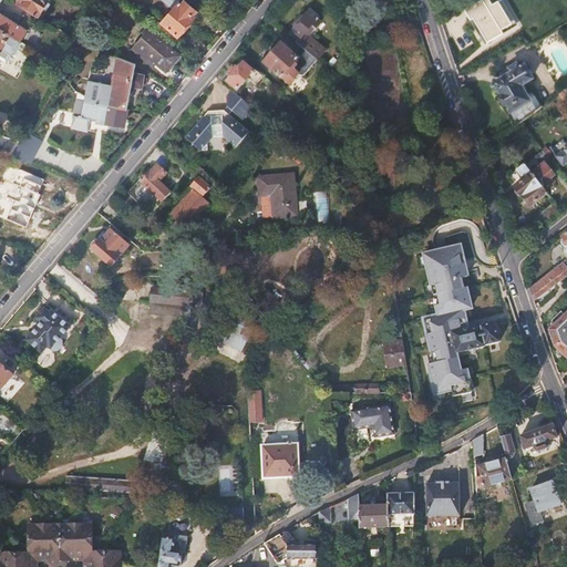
[(20,0),(18,3),(41,19),(45,12),(42,10),(48,1),(44,0),(20,0)]
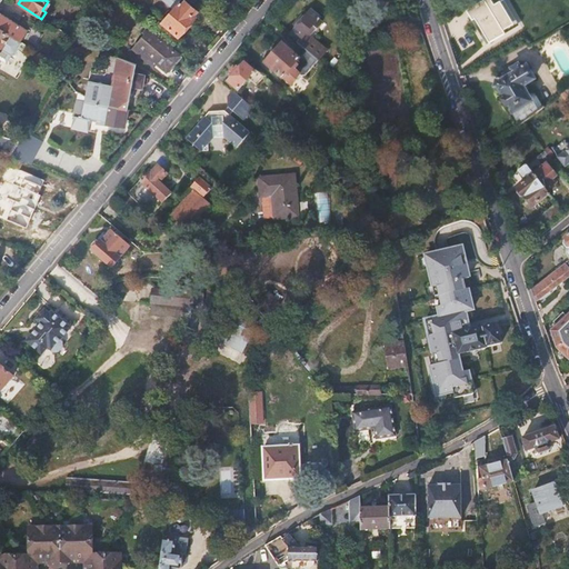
[(180,0),(162,21),(179,36),(197,15),(192,12),(196,7),(187,0),(185,0),(182,2),(180,0)]
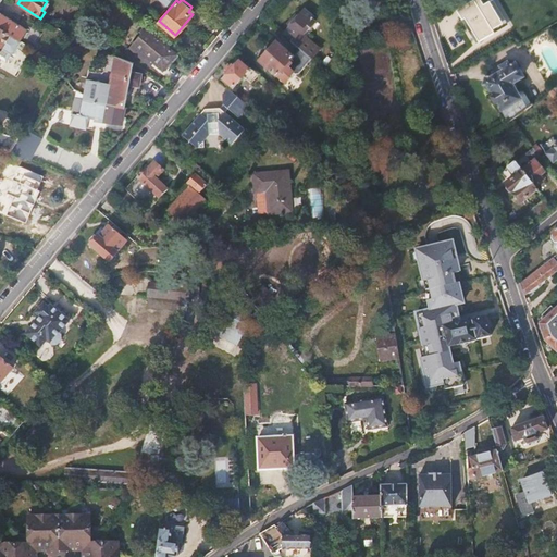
[(467,19),(480,41),(494,34),(492,31),(502,25),(489,1),(484,4),(481,0),(469,0),(455,9),(461,21),(467,19)]
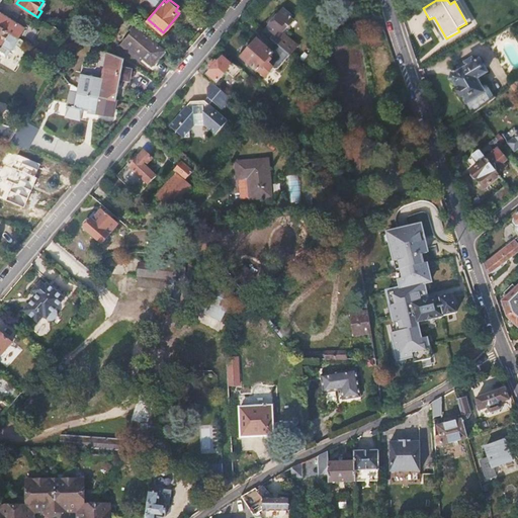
[(270,38),(279,47),(282,50),(289,55),(297,46),(282,32),(293,20),(289,18),(291,16),(284,9),(279,14),(278,12),(267,24),(269,26),(265,30),(272,36),(270,38)]
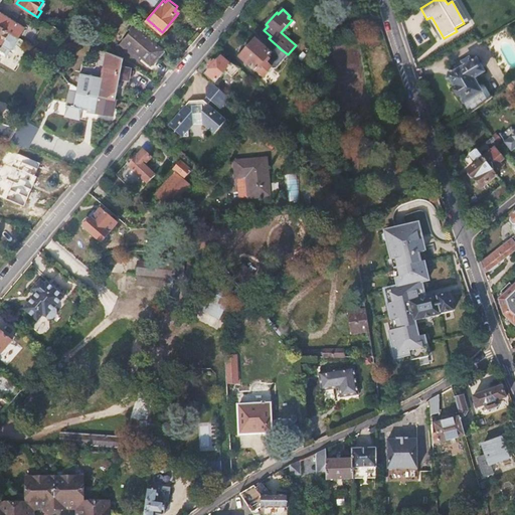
[(25,28),(0,11),(0,25),(19,38),(25,28)]
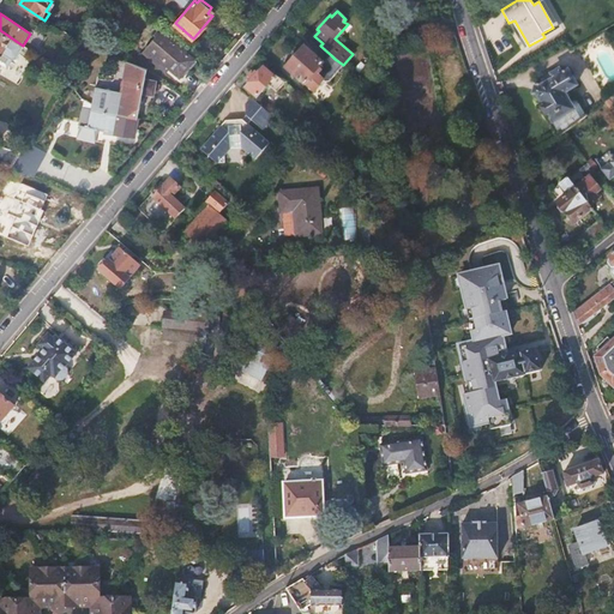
[(422,22),(425,32),(431,31),(435,30),(443,28),(439,17),(422,22)]
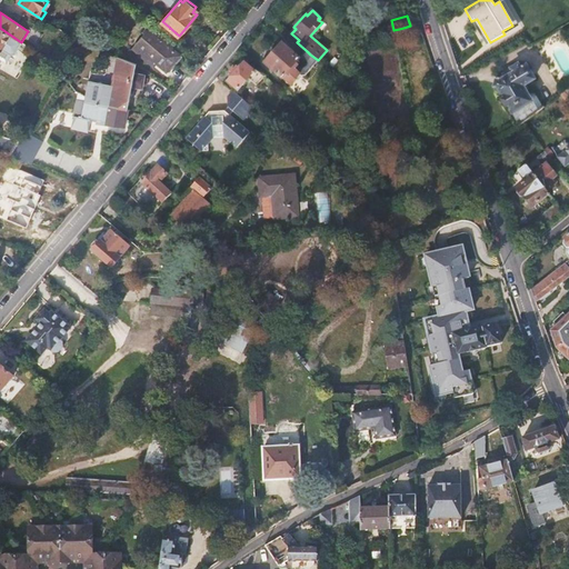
[(21,42),(0,28),(0,52),(1,51),(10,57),(15,56),(23,43),(21,42)]
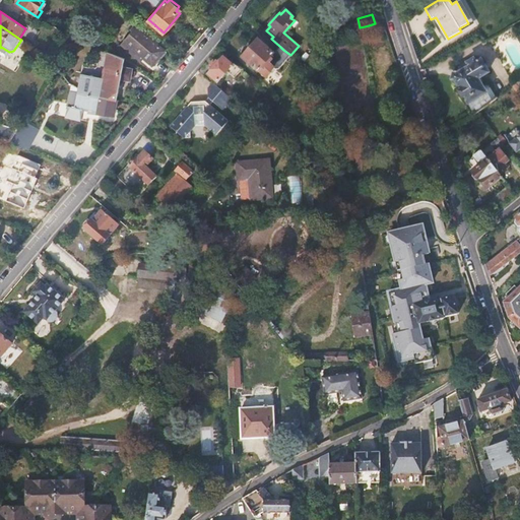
[(166,50),(138,25),(123,44),(137,56),(140,53),(152,64),(166,50)]
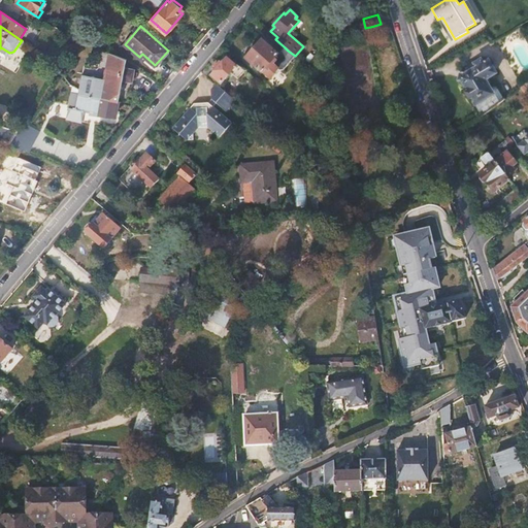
[(285,69),(295,57),(295,56),(288,51),(285,47),(278,54),(263,40),(246,58),(269,79),(278,70),(279,71),(285,69)]
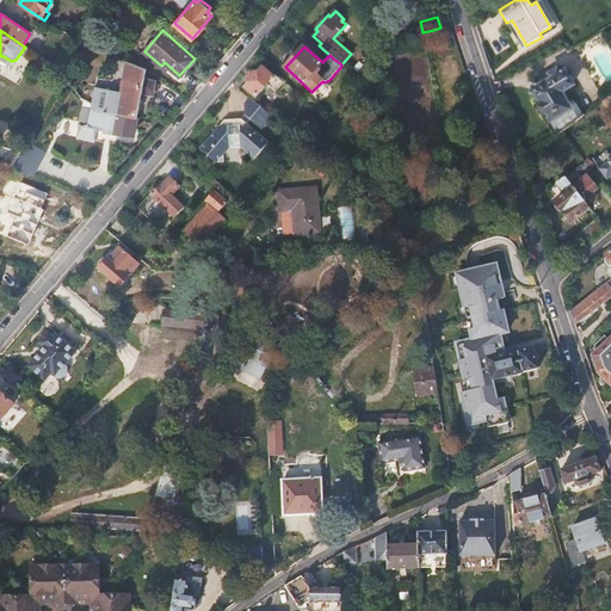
[(1,55),(0,56),(0,66),(5,69),(11,61),(1,55)]
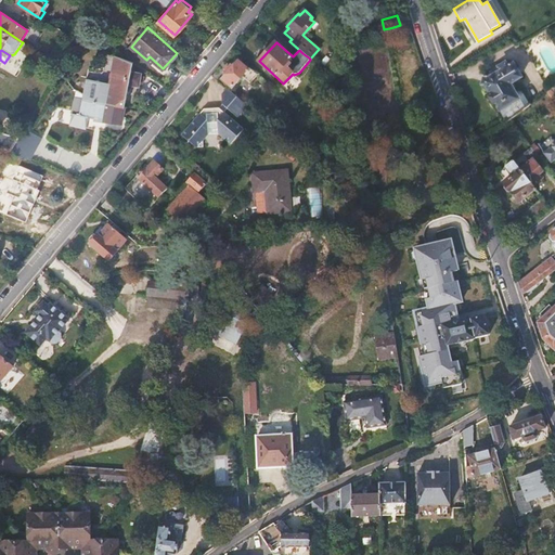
[(106,102),(125,105),(128,85),(139,87),(139,84),(142,84),(143,76),(141,76),(141,73),(131,71),(133,61),(115,55),(110,87),(106,102)]
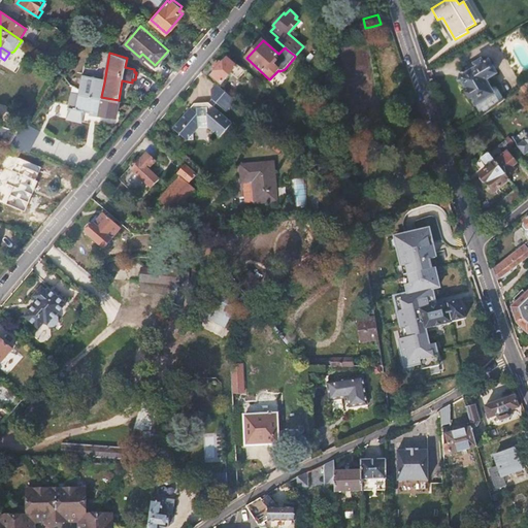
[(237,79),(245,70),(237,64),(236,65),(227,58),(221,64),(220,62),(215,68),(217,69),(211,75),(222,84),(231,73),(237,79)]
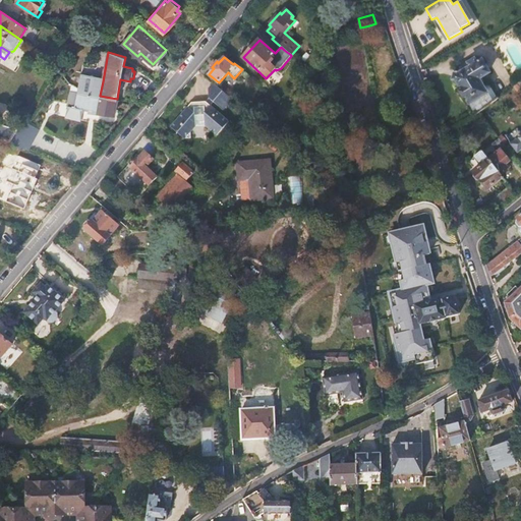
[(487,71),(480,60),(478,61),(478,60),(476,61),(477,62),(475,63),(473,59),(460,67),(463,71),(453,77),(469,104),(476,100),(482,110),(491,103),(493,102),(483,88),(477,78),(487,71)]
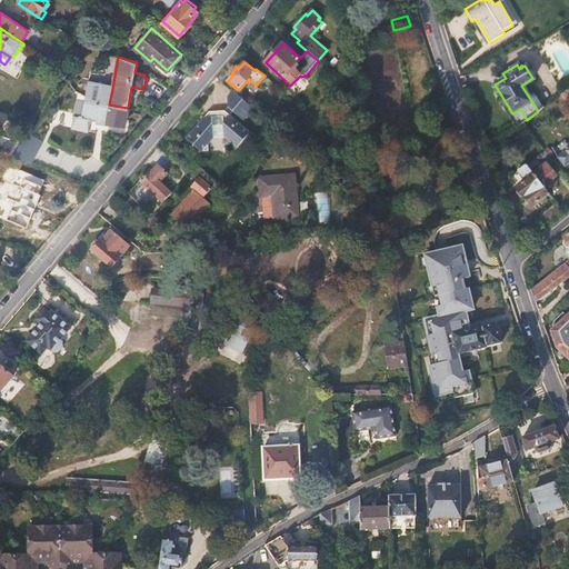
[(86,90),(85,96),(83,100),(109,105),(112,89),(87,85),(86,90)]
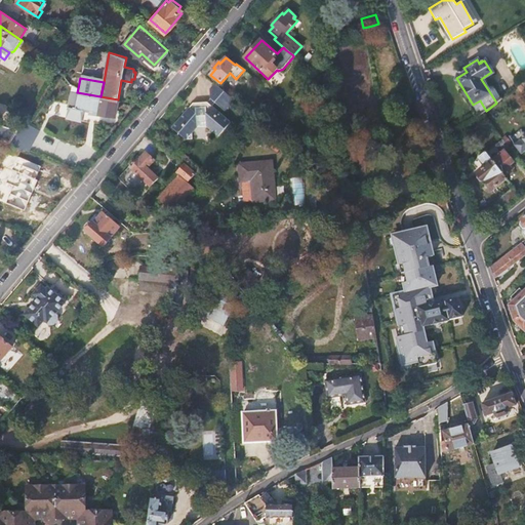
[(225,110),(234,98),(215,82),(209,88),(214,94),(210,98),(225,110)]
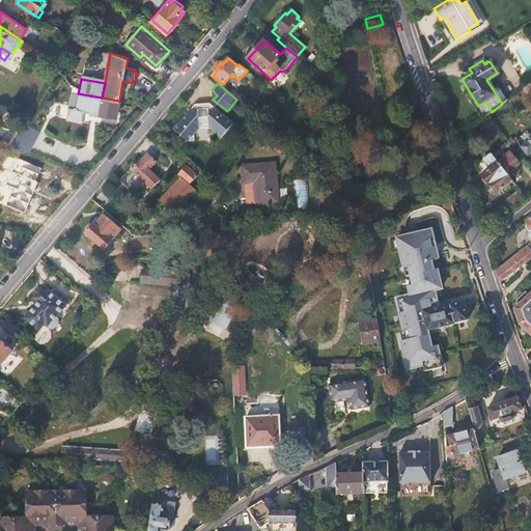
[(507,100),(499,87),(497,86),(493,89),(502,104),(507,100)]
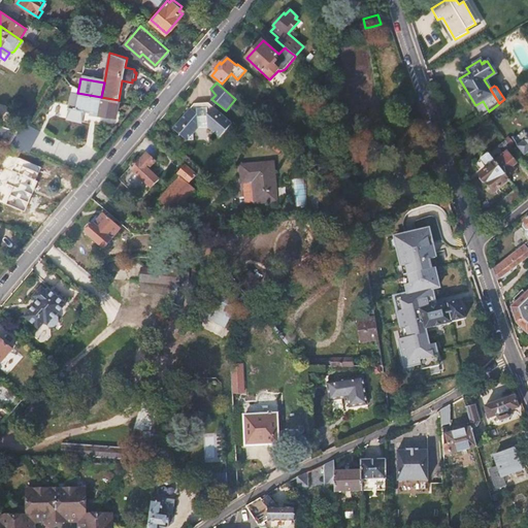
[(78,89),(68,87),(65,107),(74,108),(75,104),(86,109),(117,114),(119,100),(101,97),(77,93),(78,89)]
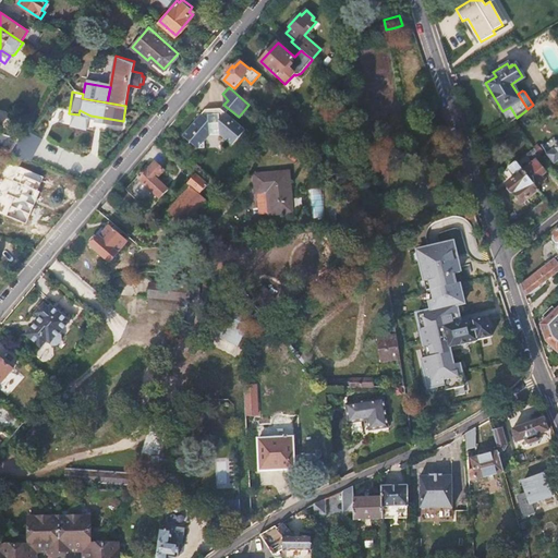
[(502,111),(510,123),(513,120),(517,118),(510,107),(502,111)]
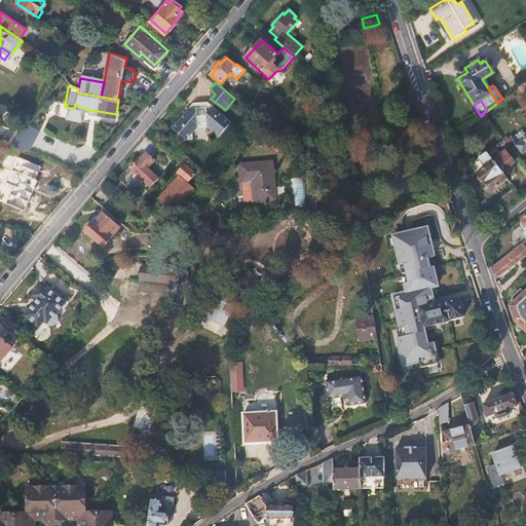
[(194,133),(199,127),(199,121),(207,121),(207,125),(219,137),(232,122),(208,103),(204,105),(197,105),(193,104),(174,128),(187,140),(194,141),(194,133)]
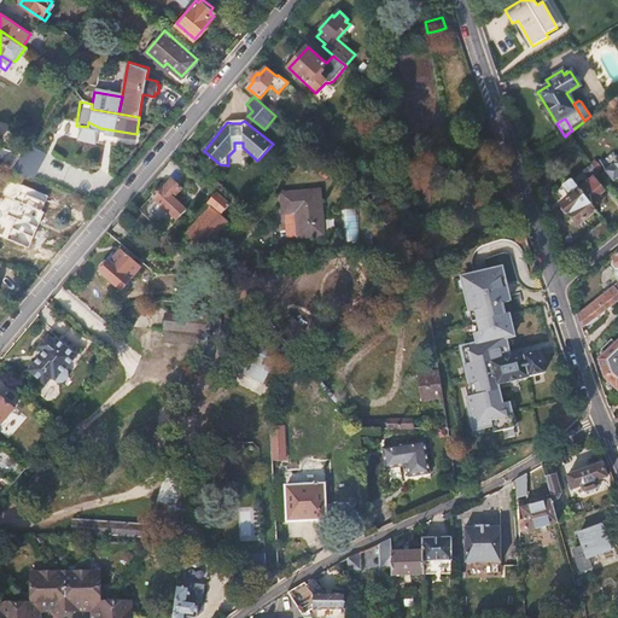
[(17,157),(0,147),(0,162),(11,167),(17,157)]
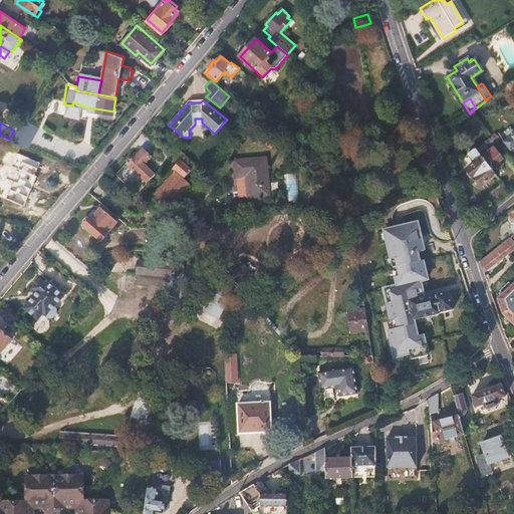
[(23,129),(17,142),(28,147),(33,134),(23,129)]
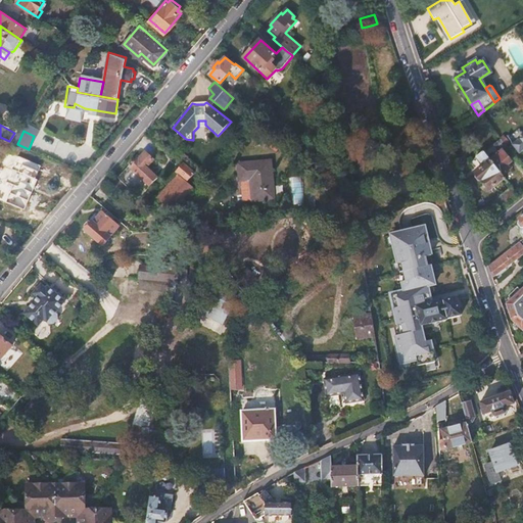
[(520,153),(522,150),(522,134),(512,143),(520,153)]
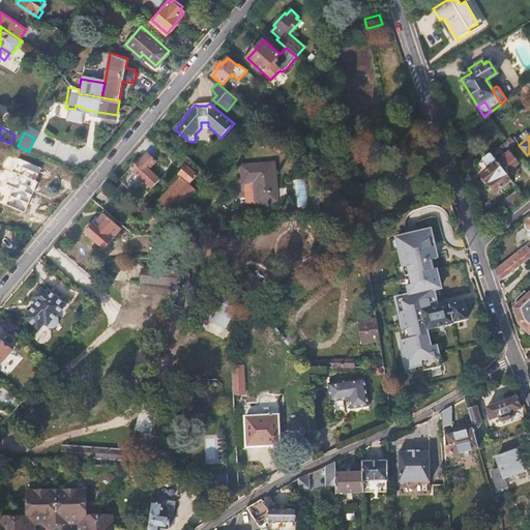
[(511,153),(516,150),(507,140),(501,145),(506,152),(497,160),(509,177),(518,171),(514,167),(520,163),(511,153)]
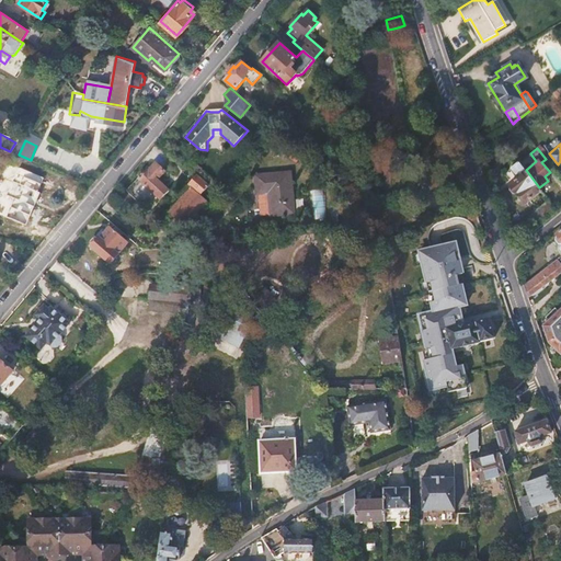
[(541,190),(539,187),(528,173),(526,170),(519,162),(511,168),(518,178),(512,183),(510,183),(510,189),(514,195),(517,194),(526,204),(541,190)]
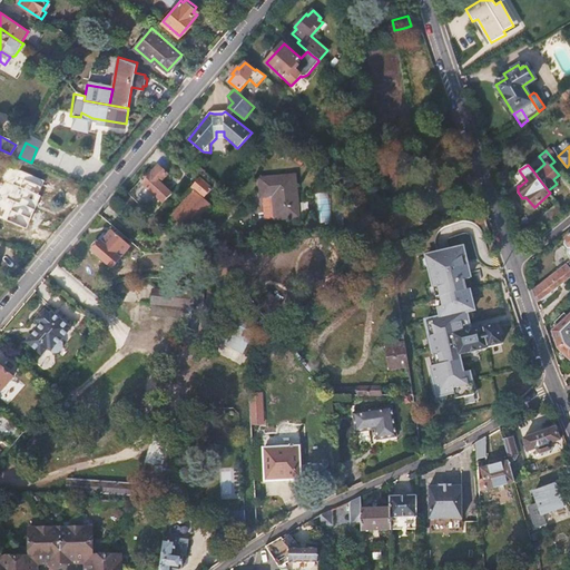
[(157,180),(159,178),(161,180),(166,175),(158,168),(154,173),(150,172),(126,196),(150,218),(172,195),(157,180)]
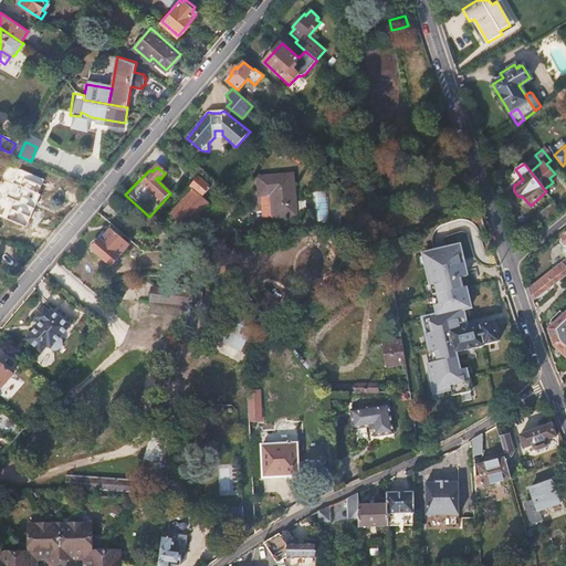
[(258,191),(260,191),(269,190),(273,215),(296,211),(290,170),(257,174),(258,191)]
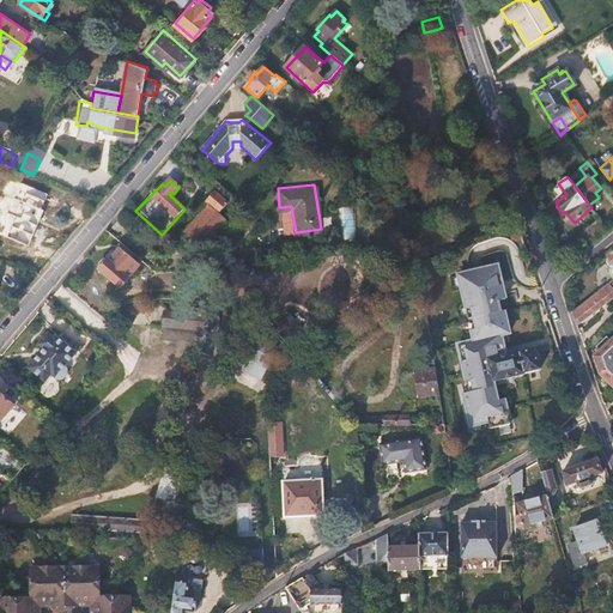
[(208,200),(222,211),(228,205),(214,194),(208,200)]
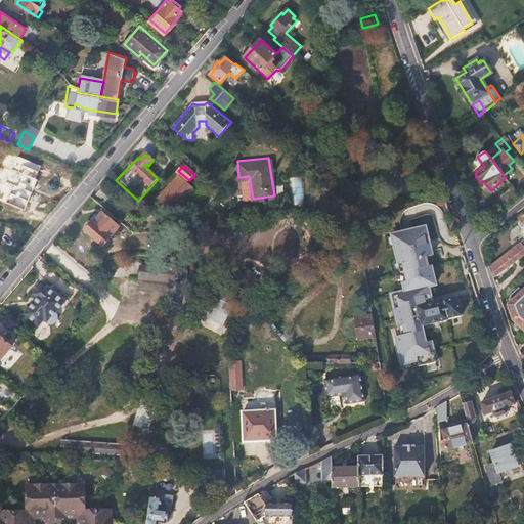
[(13,185),(13,186),(10,193),(28,202),(37,180),(11,170),(6,182),(13,185)]
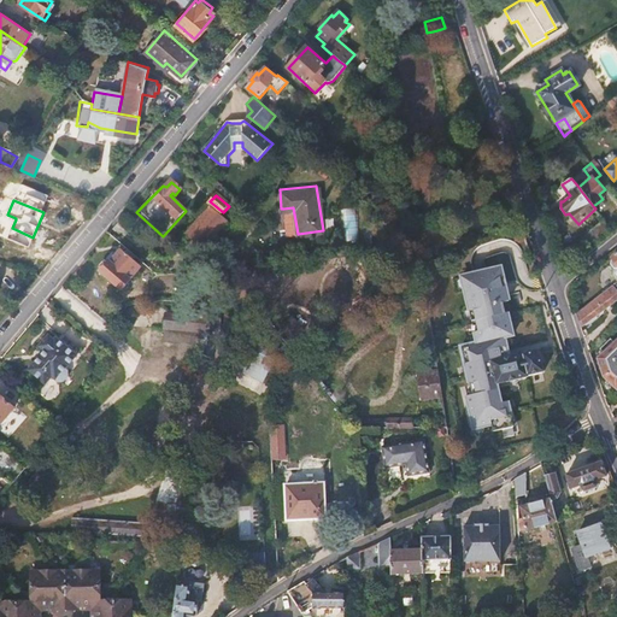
[(234,224),(244,215),(231,204),(229,206),(223,212),(221,213),(234,224)]
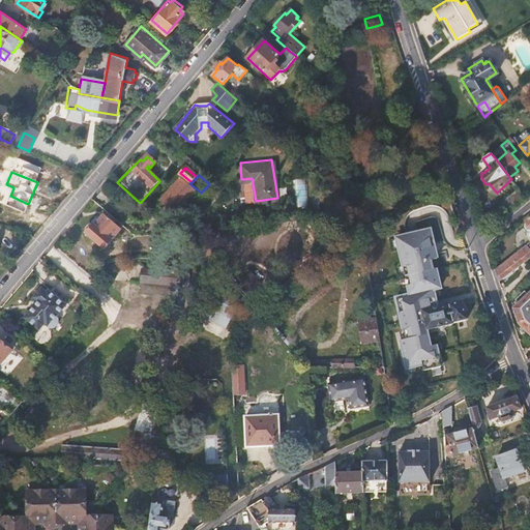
[(252,178),(243,179),(246,201),(256,201),(252,178)]
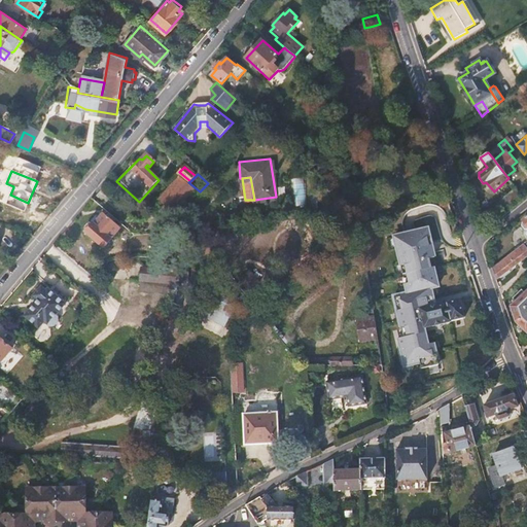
[(176,214),(196,190),(187,184),(181,178),(161,201),(176,214)]
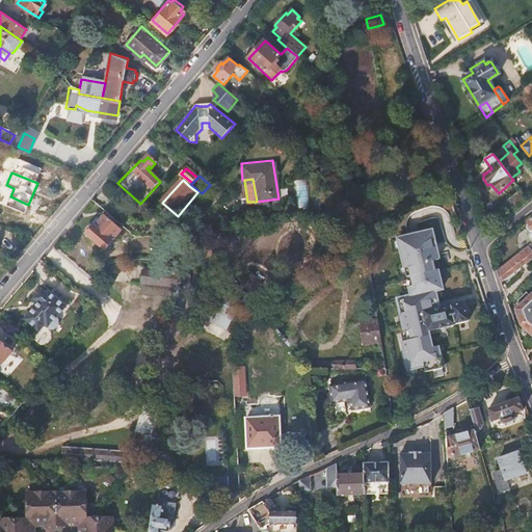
[(515,204),(526,195),(521,189),(510,197),(515,204)]
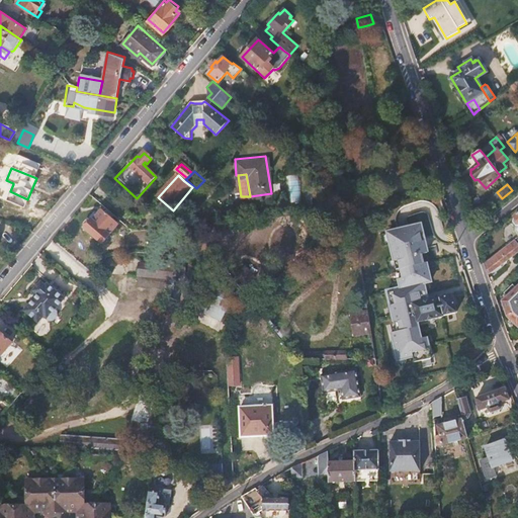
[(100,210),(92,220),(89,221),(87,221),(85,223),(84,225),(85,227),(84,230),(102,244),(118,225),(100,210)]
